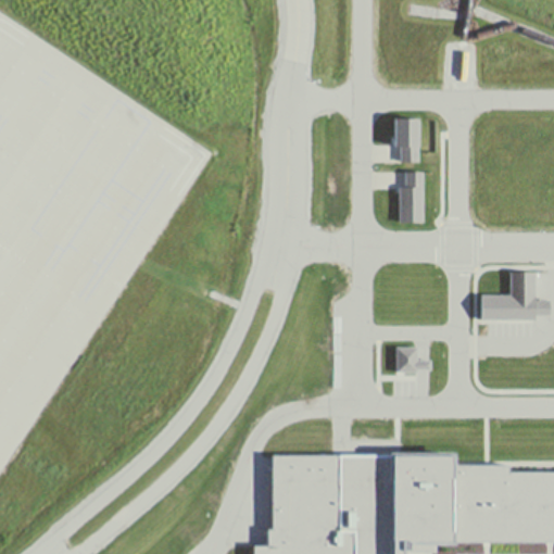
[(394,120),(419,120),(418,163),(401,163),(401,148),(394,148),(394,120)]
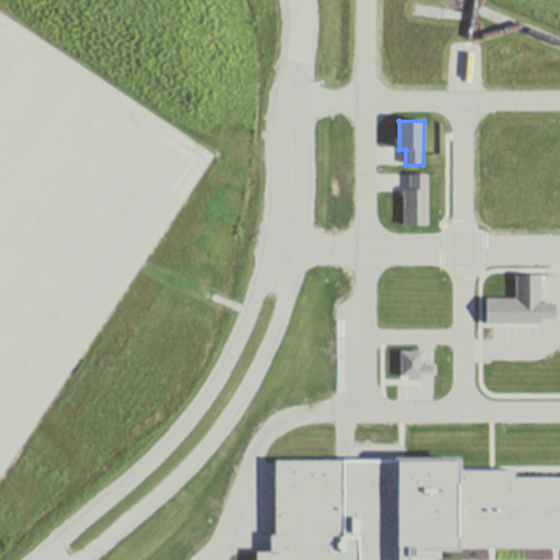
[(410,175),(428,175),(428,225),(404,225),(404,189),(410,189),(410,175)]
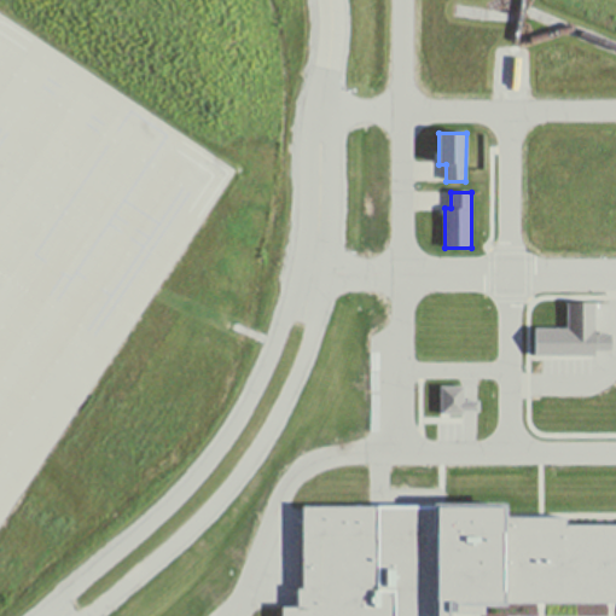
[(568,302),(596,302),(596,333),(611,333),(611,350),(596,350),(596,355),(535,355),(535,327),(568,327),(568,302)]
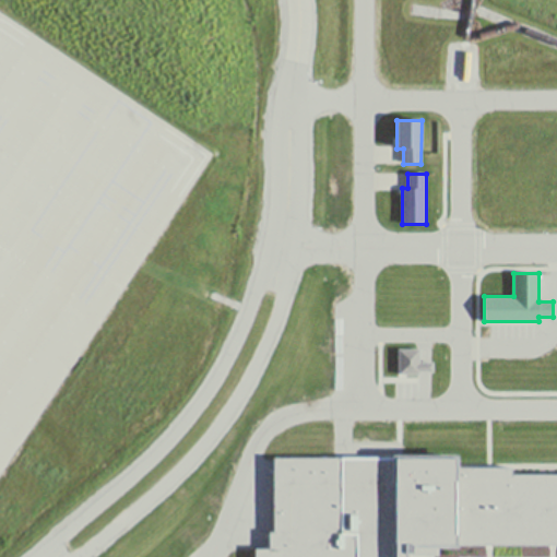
[(399,348),(421,350),(421,362),(434,362),(434,371),(421,371),(421,375),(399,375),(399,348)]
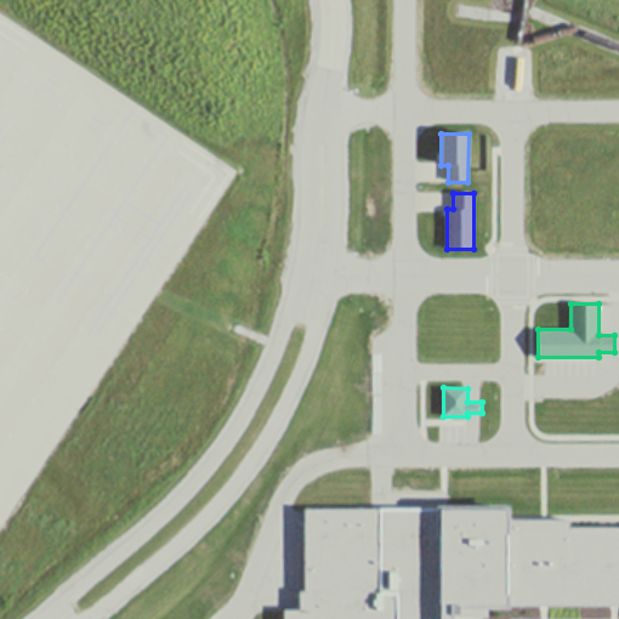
[(452,618),(487,618),(487,609),(506,609),(506,606),(618,606),(618,527),(568,527),(568,520),(545,520),(506,520),(506,506),(433,506),(433,509),(305,509),(305,591),(299,591),(299,609),(283,609),(283,618),(452,618)]
